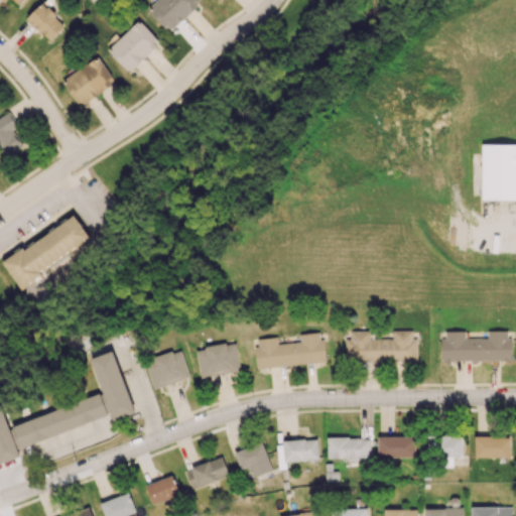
[(158,0),(148,10),(169,32),(198,6),(194,2),(196,0),(158,0)]
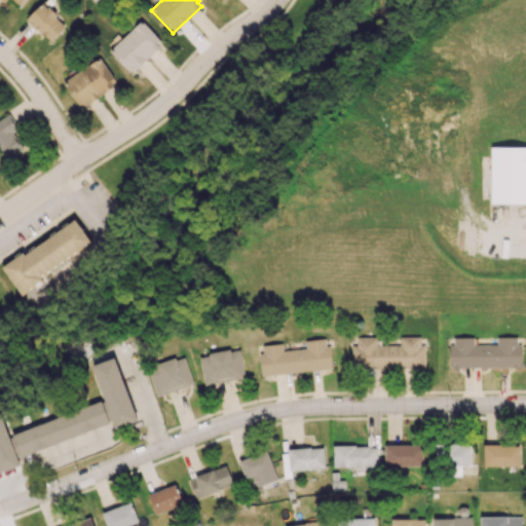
[(50,41),(66,25),(42,2),(26,19),(50,41)]
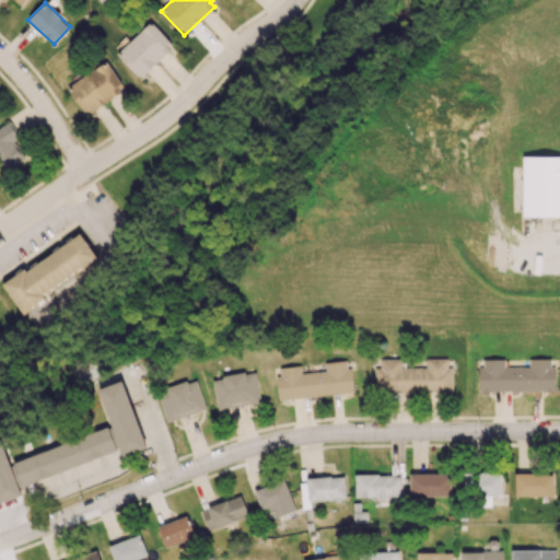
[(150,22),(116,54),(139,79),(173,47),(150,22)]
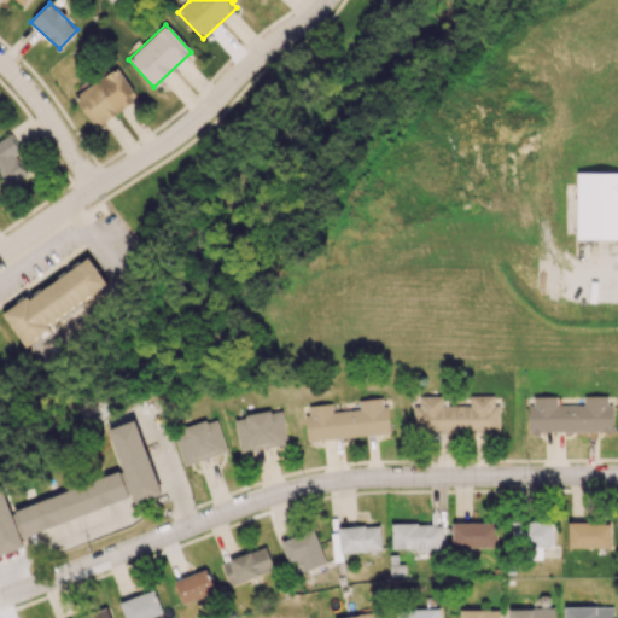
[(95,127),(136,99),(115,68),(74,95),(95,127)]
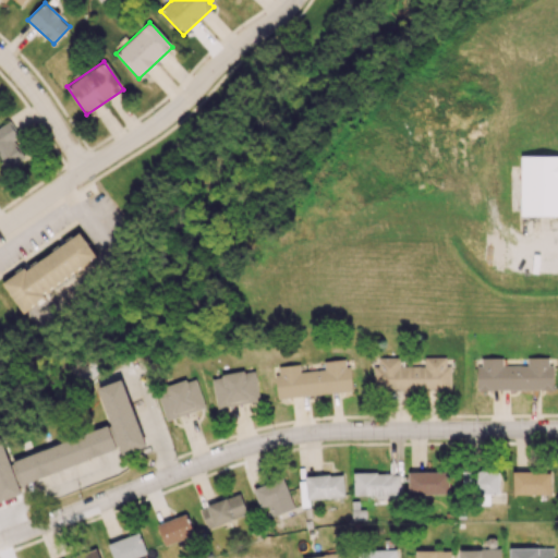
[(24,157),(13,142),(20,137),(8,121),(0,125),(0,168),(2,172),(24,157)]
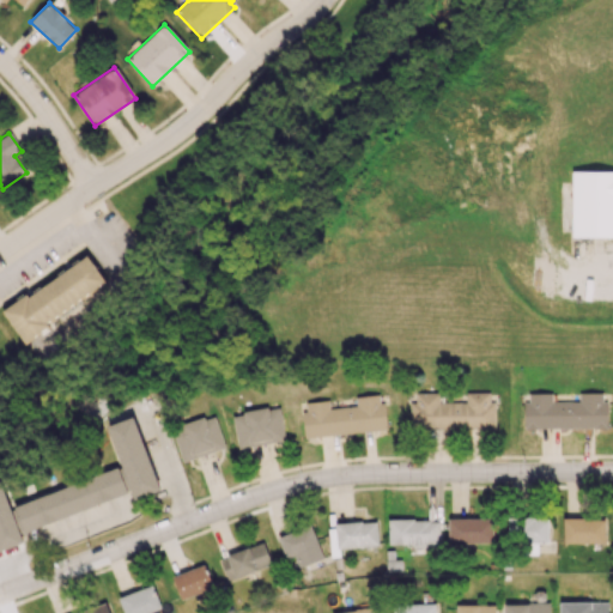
[(612,170),(572,170),(571,236),(612,236),(612,170)]
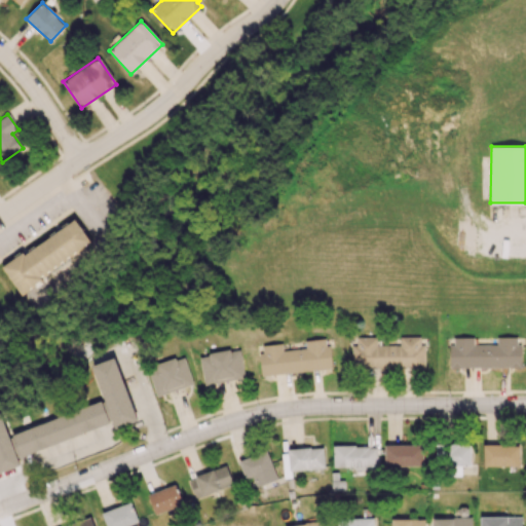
[(91,243),(75,219),(2,267),(19,292),(91,243)]
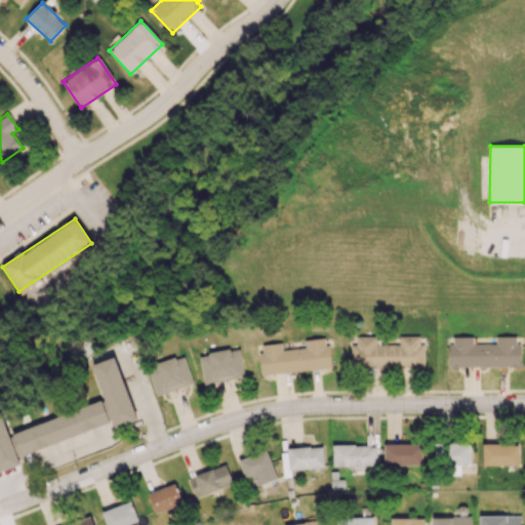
[(425,367),(425,344),(419,344),(419,335),(399,335),(399,345),(376,345),(376,336),(353,336),(353,367),(425,367)]
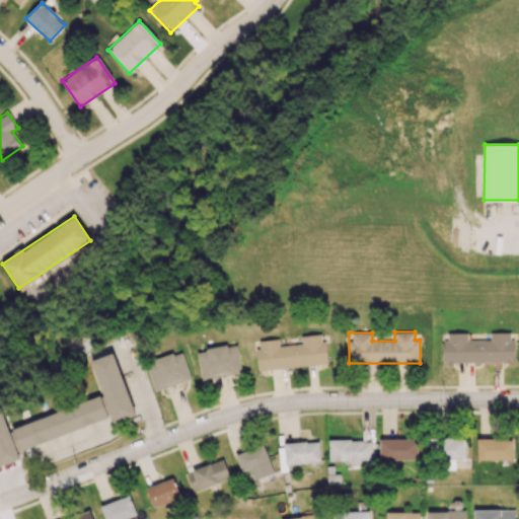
[(467,332),(444,332),(445,363),(513,362),(513,331),(490,332),(490,340),(467,340),(467,332)]
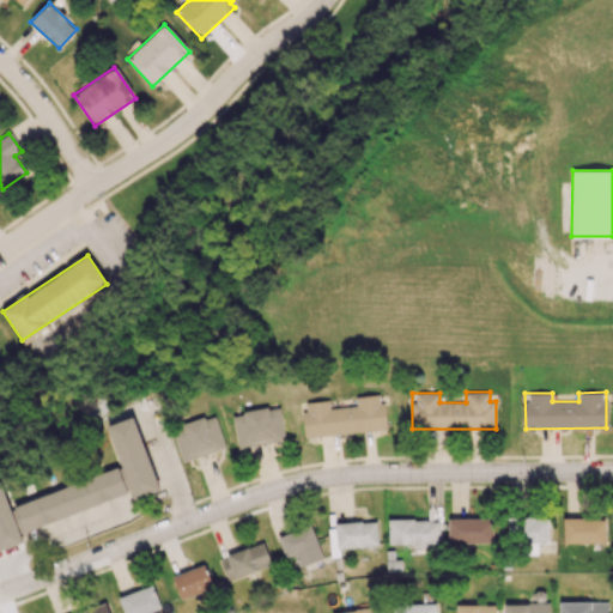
[(305,437),(386,430),(382,394),(356,396),(357,406),(329,408),(329,400),(302,402),(305,437)]
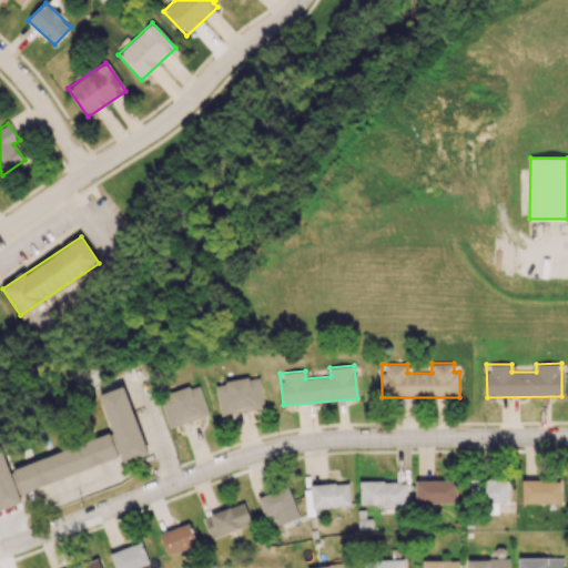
[(264,407),(260,377),(215,383),(220,414),(264,407)]
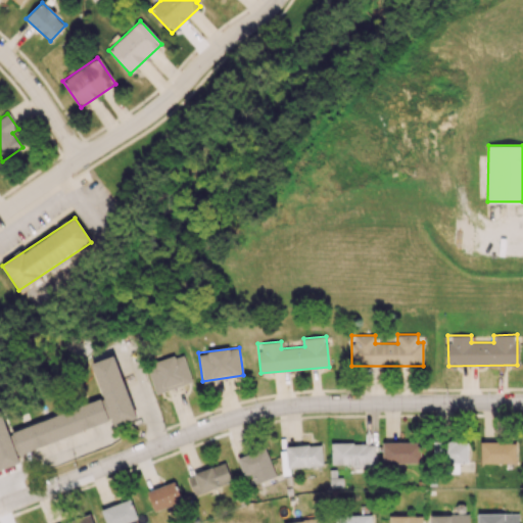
[(115,424),(139,416),(114,352),(92,361),(115,424)]
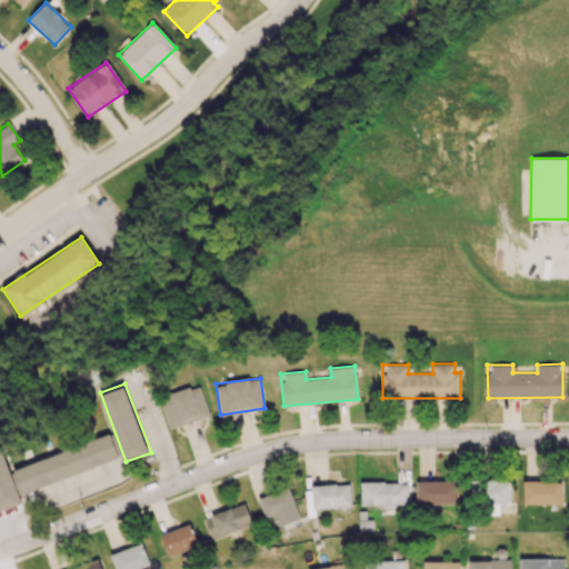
[(209,416),(199,385),(159,397),(169,428),(209,416)]
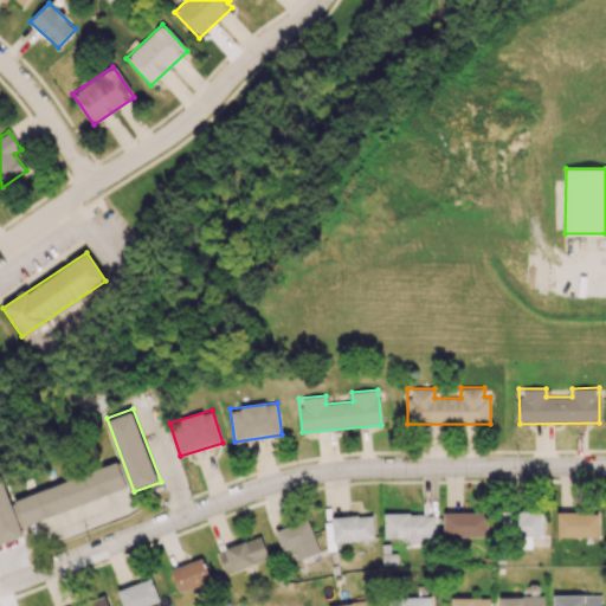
[(14,498),(25,524),(127,484),(117,459),(14,498)]
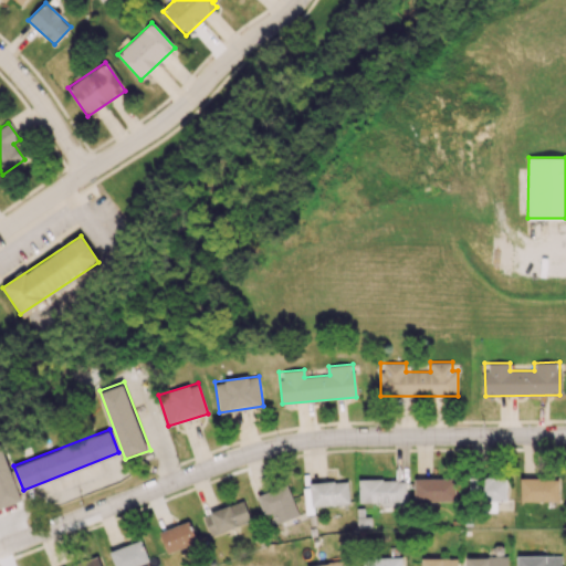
[(0,506),(22,498),(0,441),(0,506)]
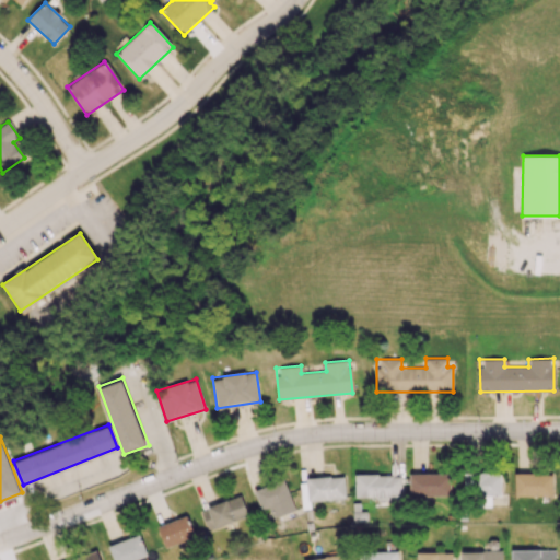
[(450,473),(409,474),(409,497),(451,496),(450,473)]
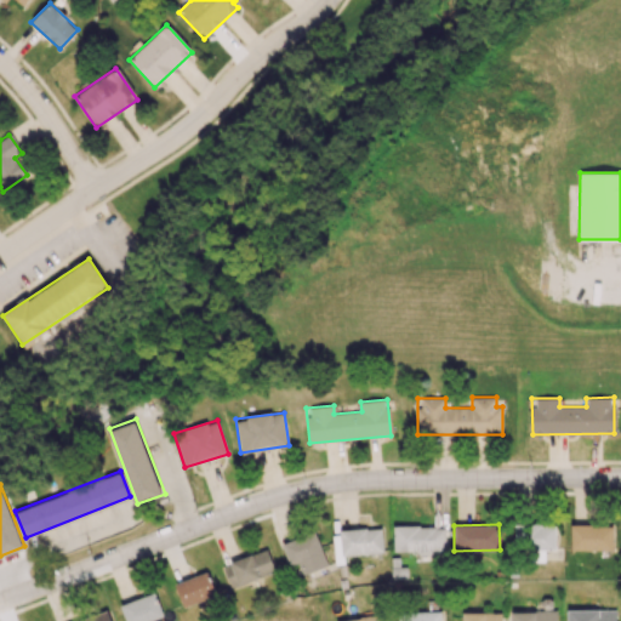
[(445,551),(444,525),(393,527),(394,553),(445,551)]
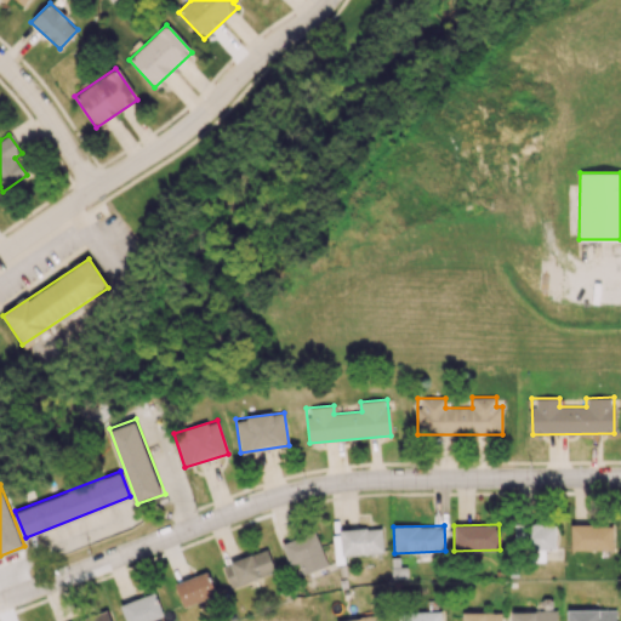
[(613,550),(613,525),(570,525),(570,550),(613,550)]
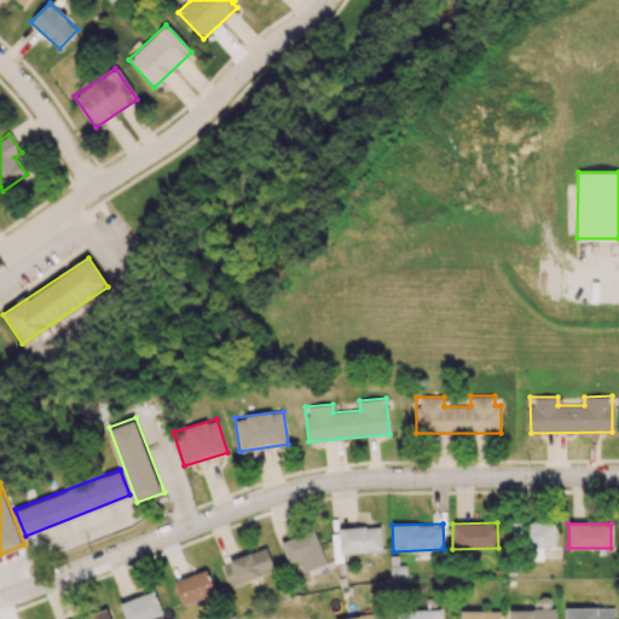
[(382,551),(381,526),(331,530),(334,562),(343,561),(342,554),(382,551)]
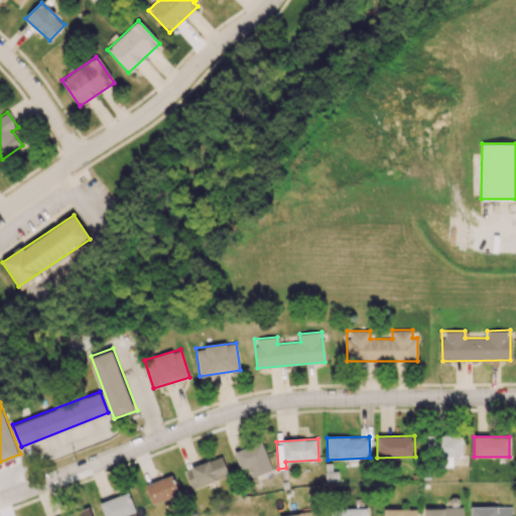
[(234,453),(241,472),(245,470),(248,479),(272,470),(261,441),(234,453)]
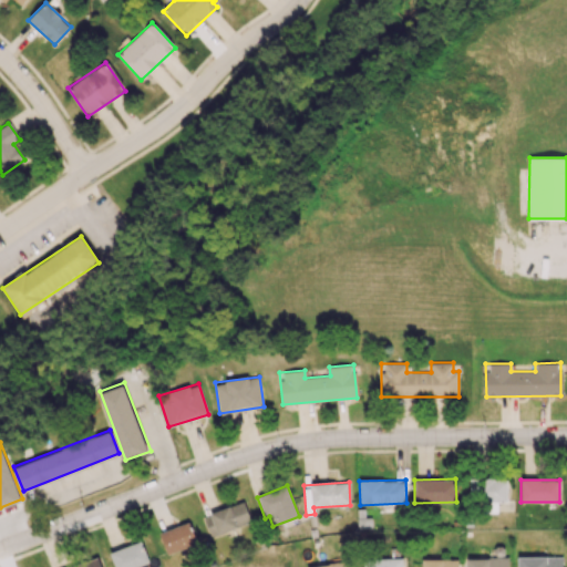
[(250,524),(245,503),(203,514),(208,535),(250,524)]
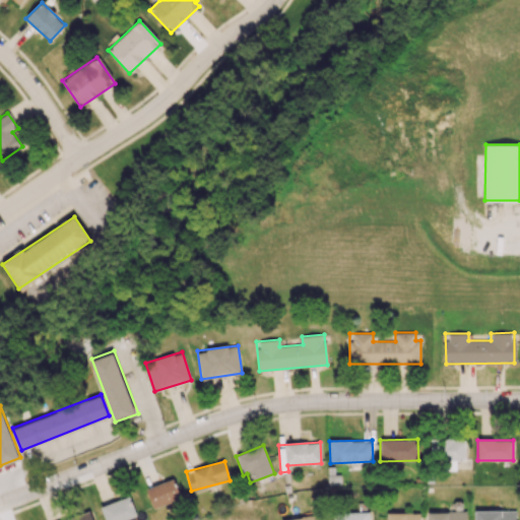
[(181,498),(174,478),(146,489),(153,508),(181,498)]
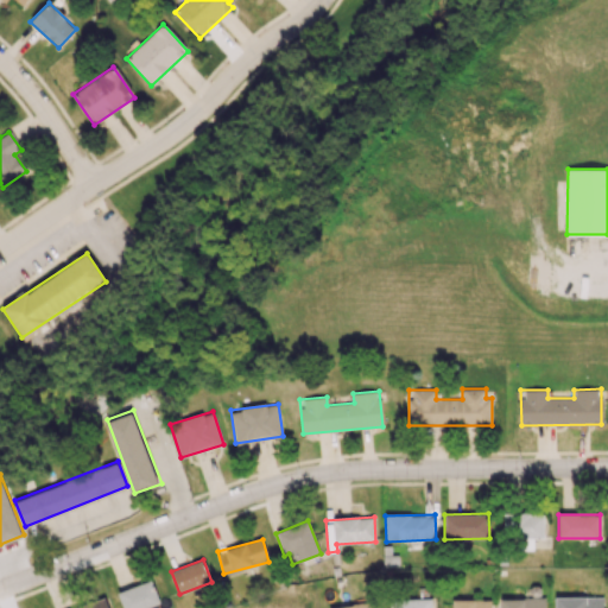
[(118,593),(122,607),(146,607),(159,603),(151,580),(118,593)]
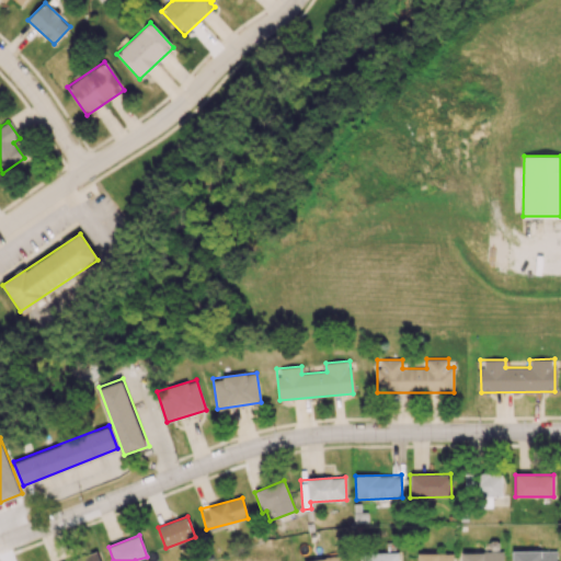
[(512,560),(557,560),(557,550),(512,551),(512,560)]
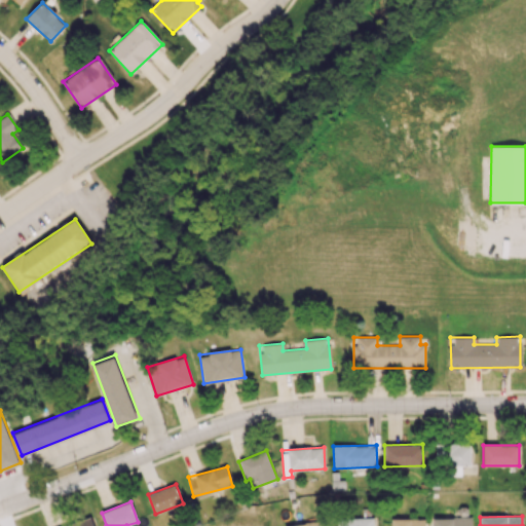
[(67,525),(94,525),(90,517),(67,525)]
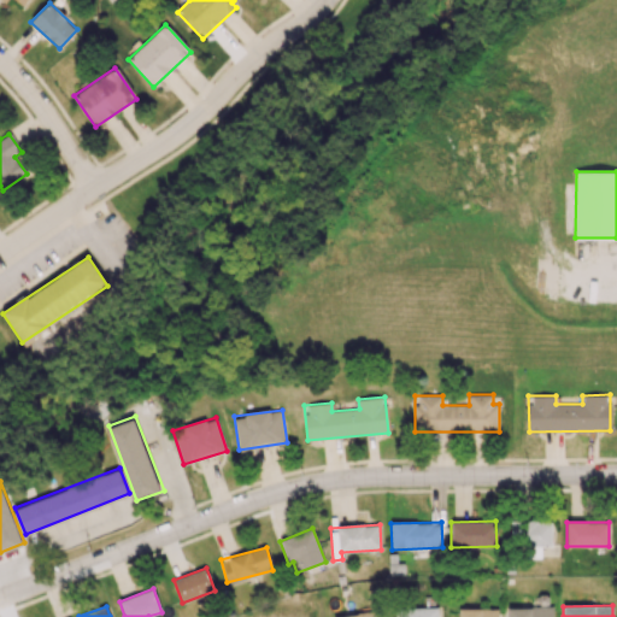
[(552,616),(553,607),(509,606),(507,616),(552,616)]
